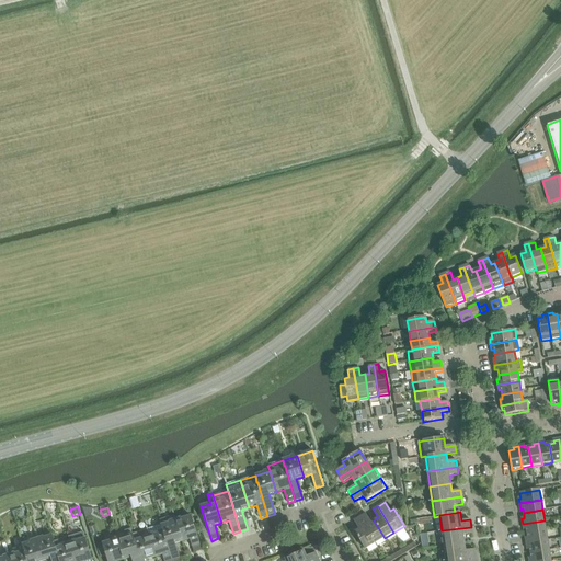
[(366,514),(359,517),(375,544),(385,538),(374,521),(370,522),(366,514)]
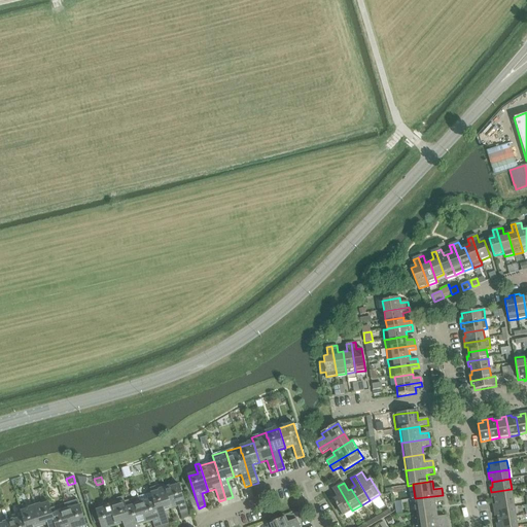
[(169,526),(165,511),(171,508),(165,489),(164,484),(150,489),(151,493),(153,499),(162,526),(169,526)]
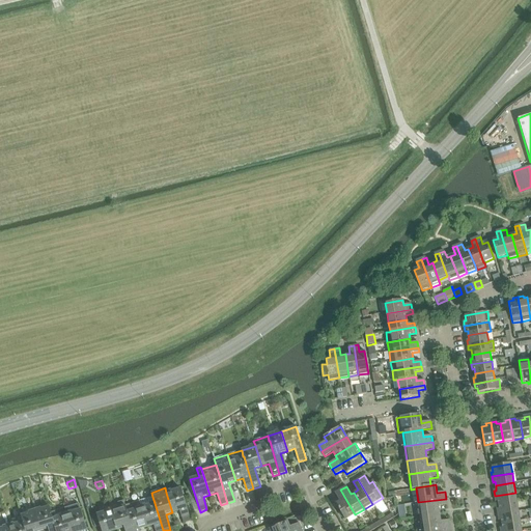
[(180,488),(166,493),(172,512),(179,510),(184,523),(191,521),(180,488)]
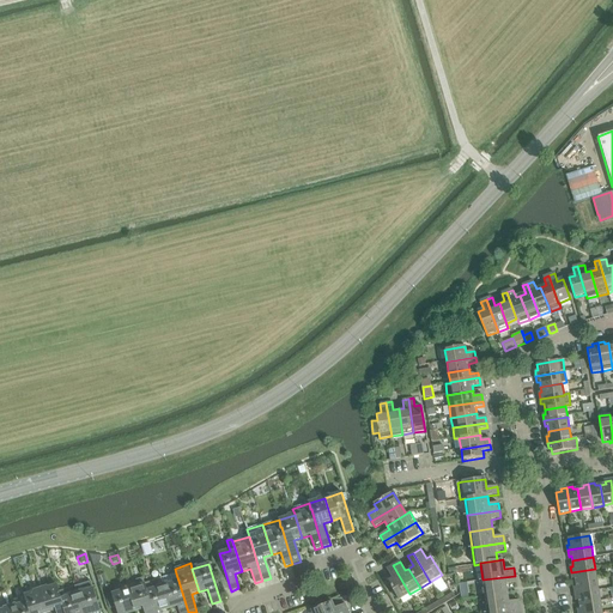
[(399,600),(410,594),(393,565),(387,569),(392,578),(387,581),(399,600)]
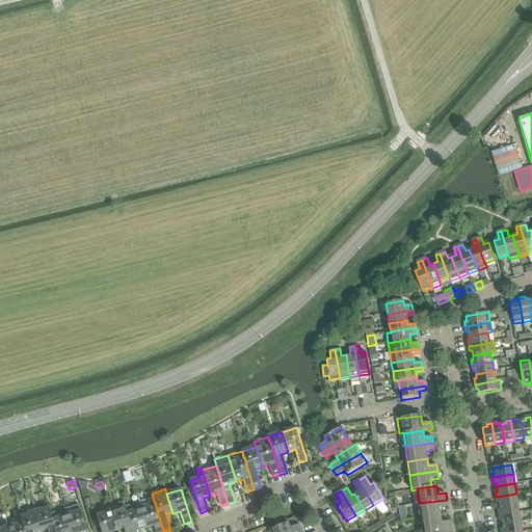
[(499,501),(500,506),(517,503),(516,494),(496,497),(497,502),(499,501)]
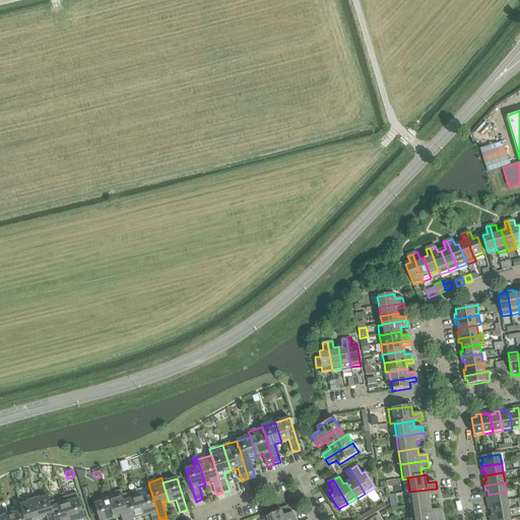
[(152,519),(159,519),(151,493),(149,486),(136,491),(143,516),(150,514),(152,519)]
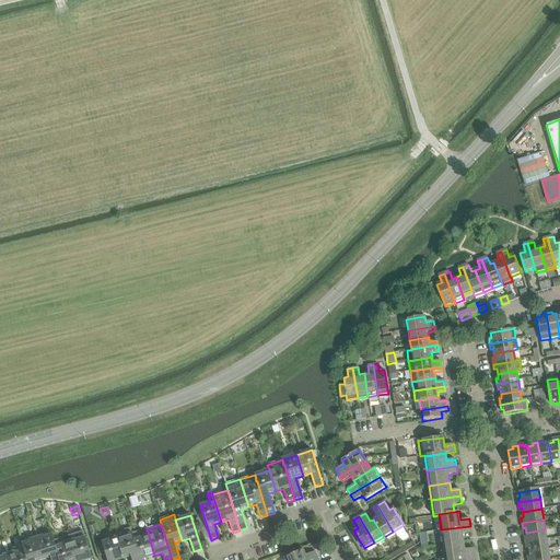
[(471,533),(470,526),(441,529),(443,545),(464,541),(463,534),(471,533)]
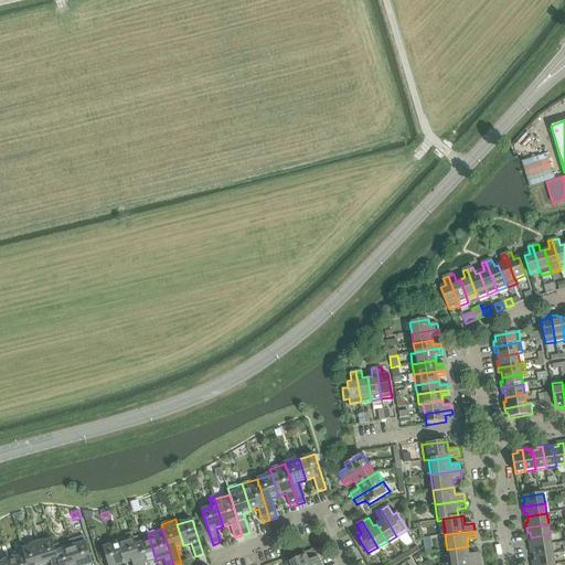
[(132,564),(141,564),(135,544),(136,544),(134,537),(132,539),(131,533),(116,537),(118,543),(117,543),(124,564),(132,562),(132,564)]
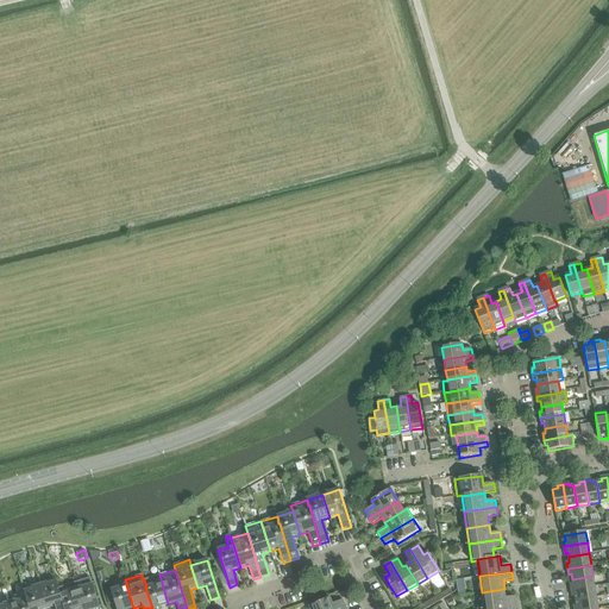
[(161,608),(161,607),(168,604),(159,575),(144,579),(146,586),(145,586),(152,608),(161,608)]
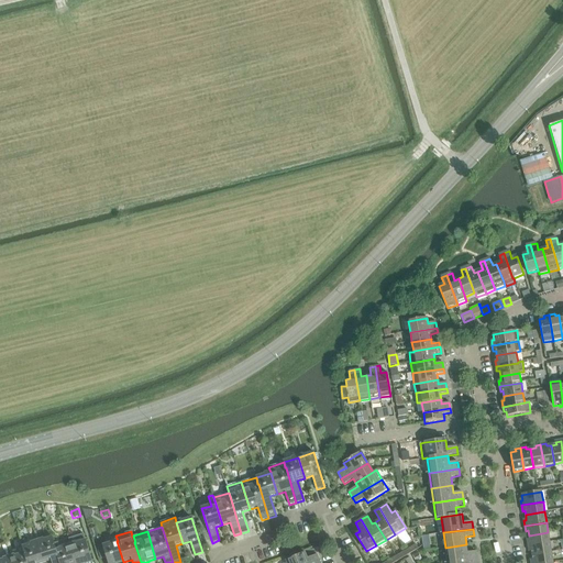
[(527,541),(528,547),(550,542),(548,532),(529,536),(529,540),(527,541)]
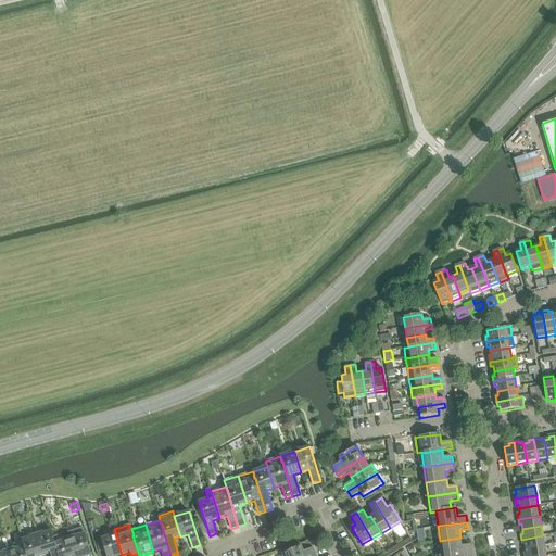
[(91,555),(83,528),(67,532),(70,539),(75,555),(91,555)]
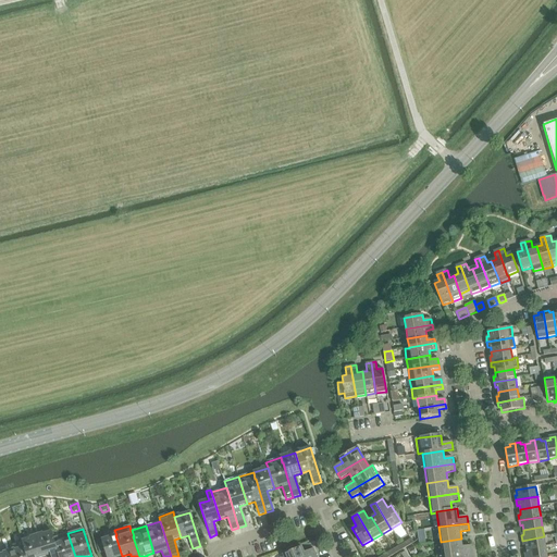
[(51,532),(44,534),(42,532),(36,534),(44,556),(51,555),(51,556),(59,556),(56,544),(53,537),(51,532)]
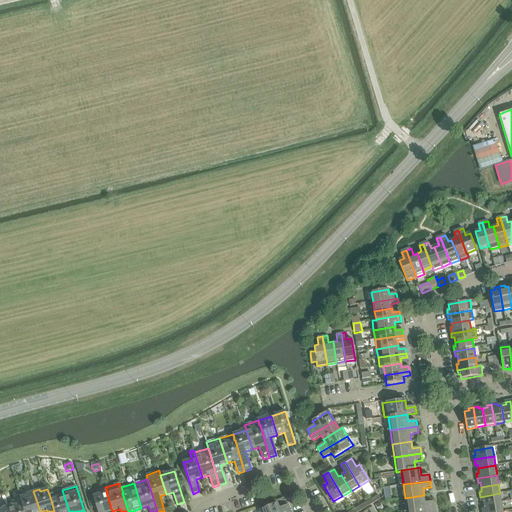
[(69,511),(64,496),(62,490),(49,494),(51,500),(54,511),(69,511)]
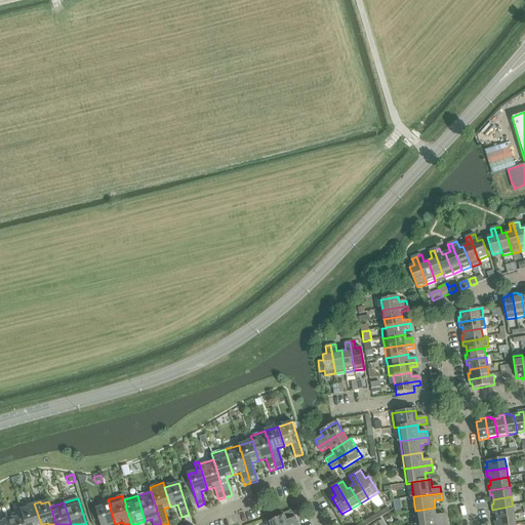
[(21,510),(23,516),(26,524),(39,524),(41,524),(34,503),(28,506),(29,508),(21,510)]
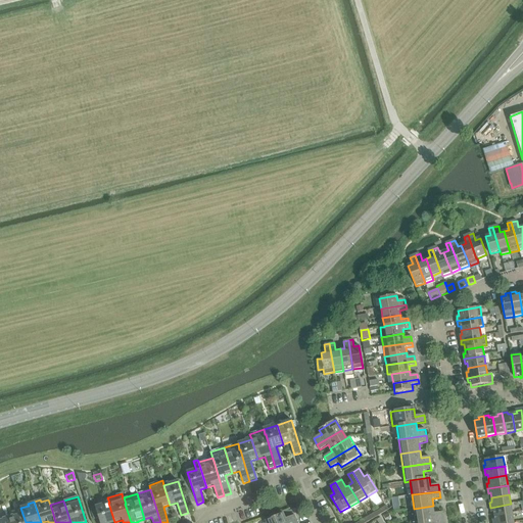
[(112,522),(114,522),(108,503),(96,507),(90,509),(94,520),(99,518),(100,522),(112,522)]
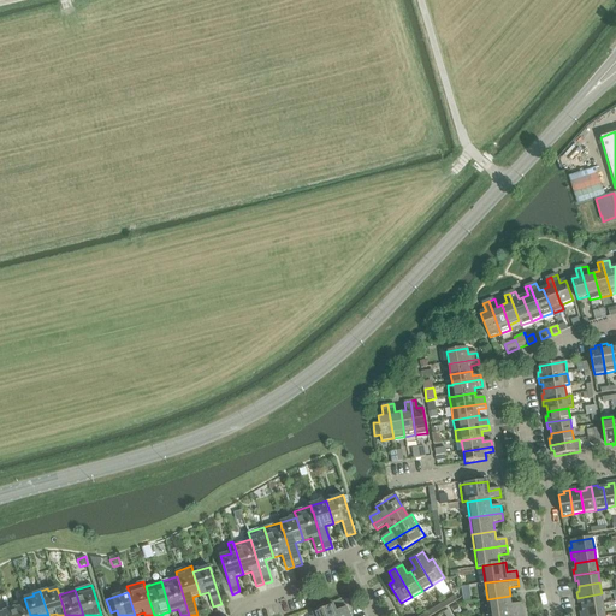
[(581,603),(582,609),(603,605),(602,593),(578,598),(579,603),(581,603)]
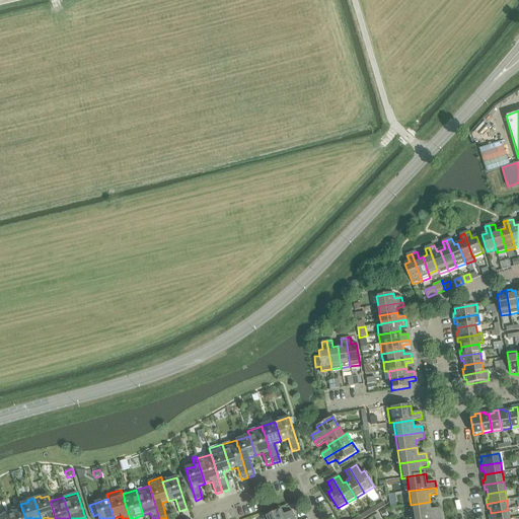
[(383,502),(373,508),(376,512),(385,506),(383,502)]
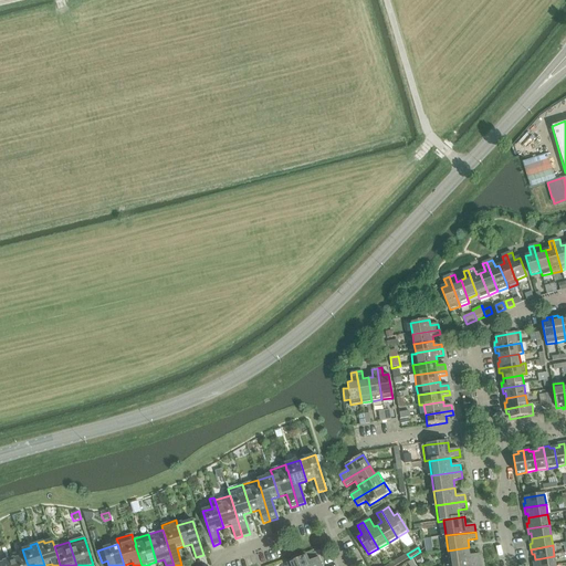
[(470,556),(469,547),(448,551),(450,565),(480,562),(479,554),(470,556)]
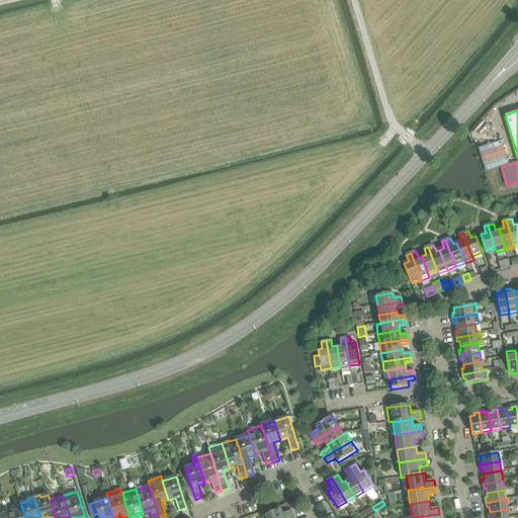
[(372,507),(364,512),(366,516),(375,511),(372,507)]
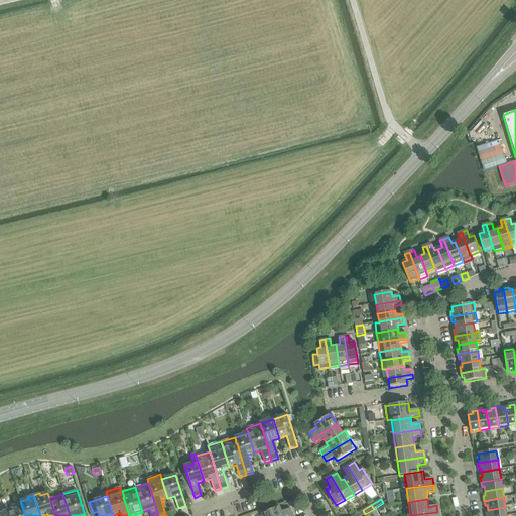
[(25,515),(22,507),(13,510),(13,508),(8,509),(9,511),(10,515),(25,515)]
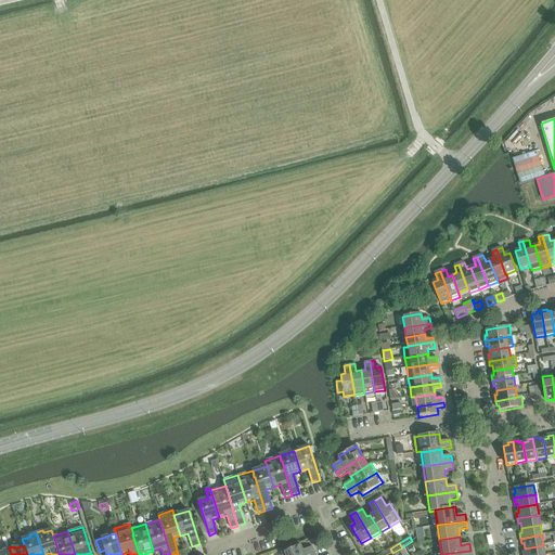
[(282,553),(283,554),(308,554),(314,553),(312,547),(304,551),(300,545),(282,553)]
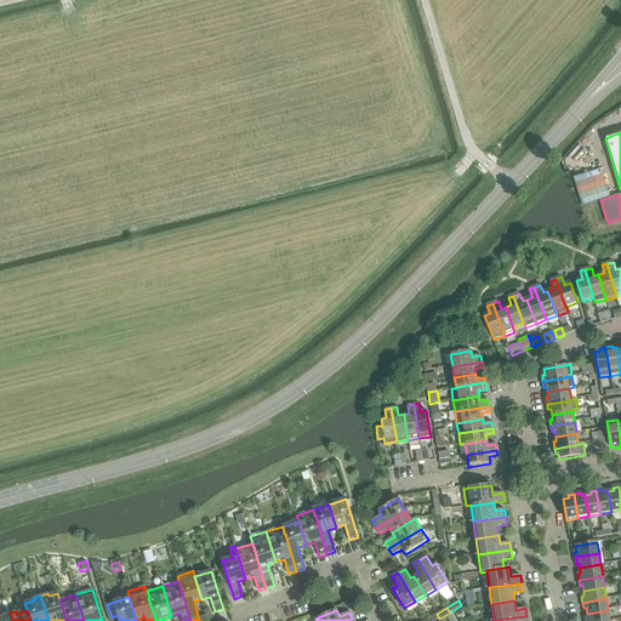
[(585,619),(585,620),(609,620),(610,620),(608,610),(587,614),(587,619),(585,619)]
